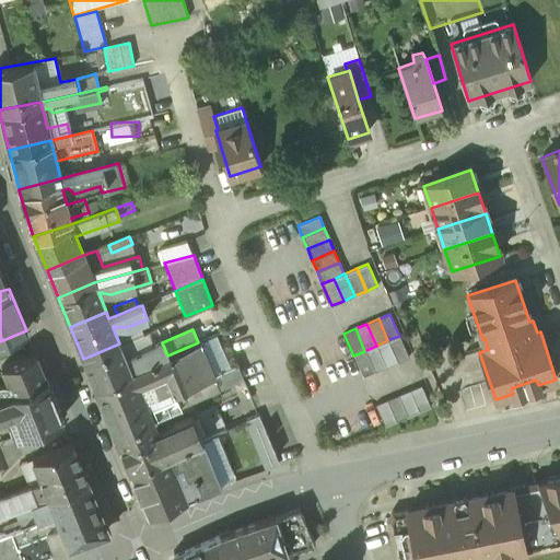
[(399,336),(387,340),(397,363),(409,358),(399,336)]
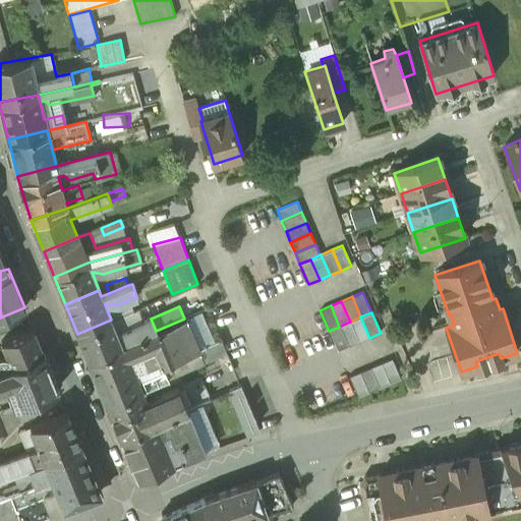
[(360,316),(350,322),(359,342),(369,338),(360,316)]
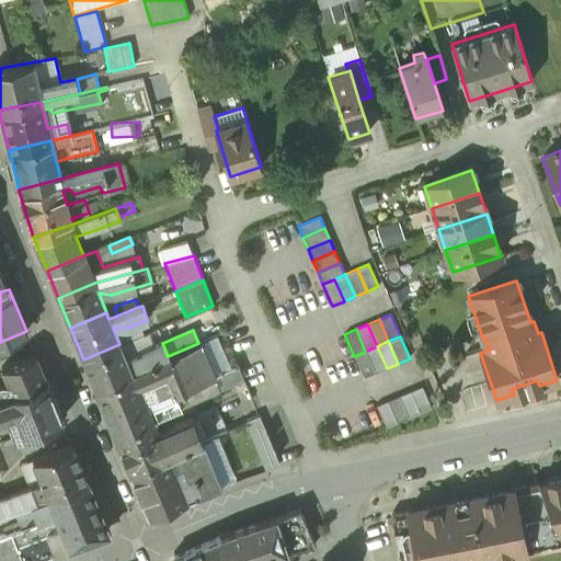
[(168,356),(94,387),(115,436),(153,420),(148,408),(153,405),(155,402),(213,377),(214,377),(214,375),(201,342),(198,343),(168,356)]
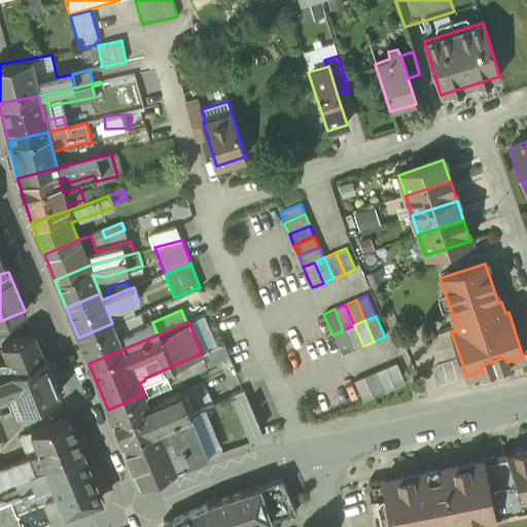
[(112,323),(78,338),(89,363),(157,335),(152,322),(118,338),(112,323)]
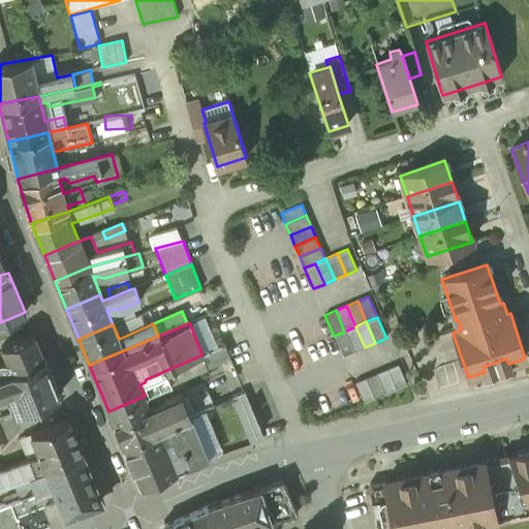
[(365,347),(355,327),(344,332),(353,352),(365,347)]
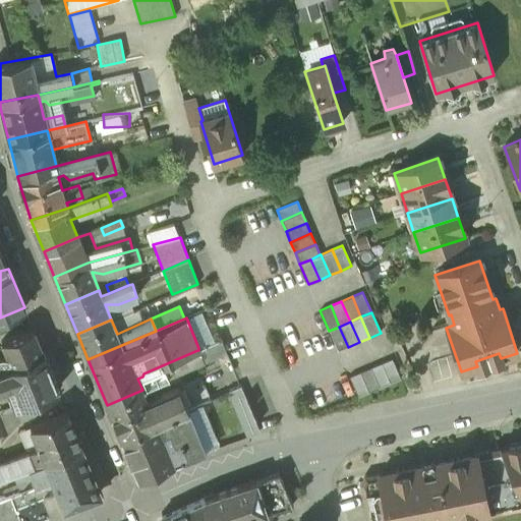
[(339,327),(329,331),(338,351),(348,347),(339,327)]
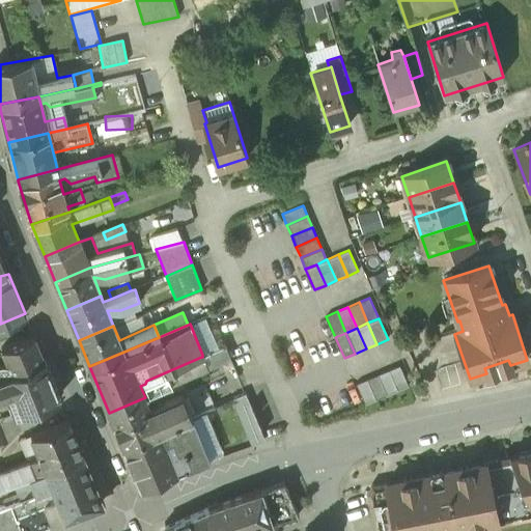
[(33,334),(0,347),(0,350),(5,364),(1,362),(0,362),(0,375),(44,360),(33,334)]
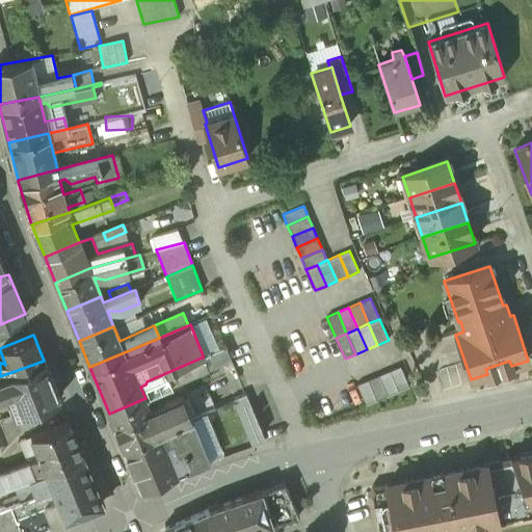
[(224,346),(203,355),(203,357),(202,357),(207,371),(231,361),(224,346)]
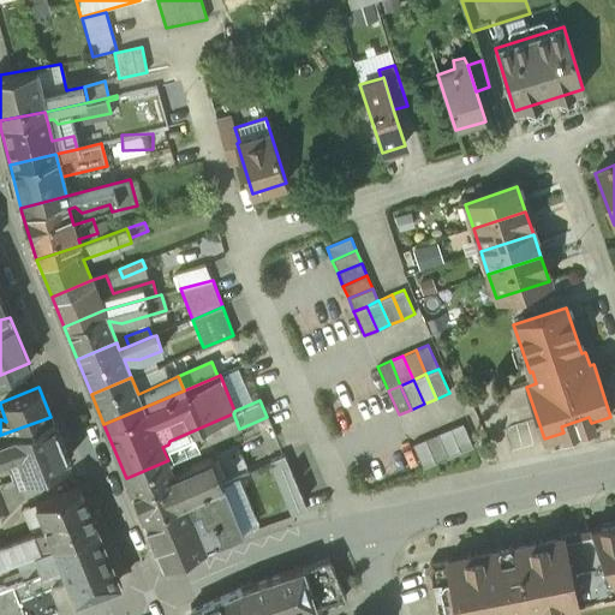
[(0,435),(0,455),(4,454),(6,452),(11,451),(13,457),(9,459),(16,478),(69,459),(51,417),(0,435)]
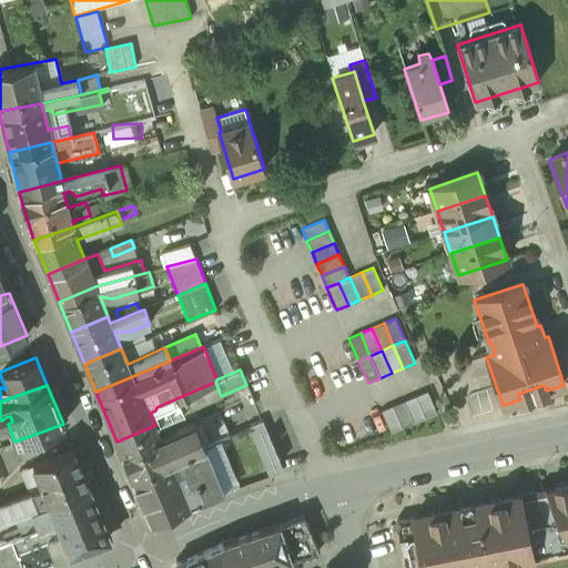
[(427,392),(415,396),(425,418),(436,414),(427,392)]
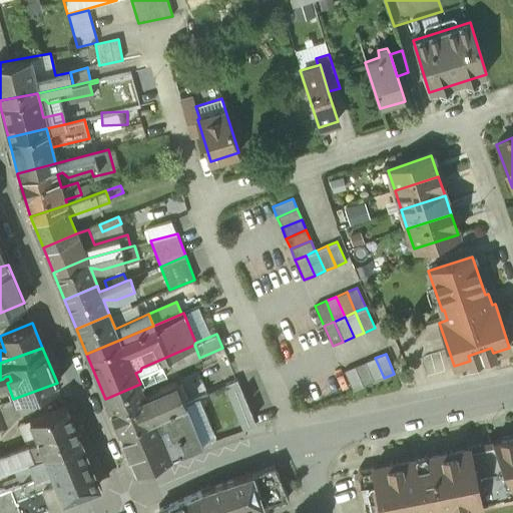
[(375,358),(365,363),(373,383),(384,378),(375,358)]
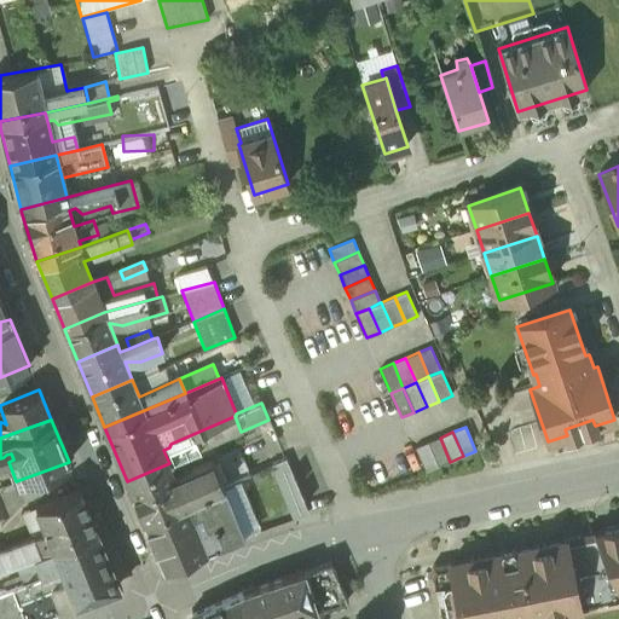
[(440,438),(427,443),(438,467),(450,462),(440,438)]
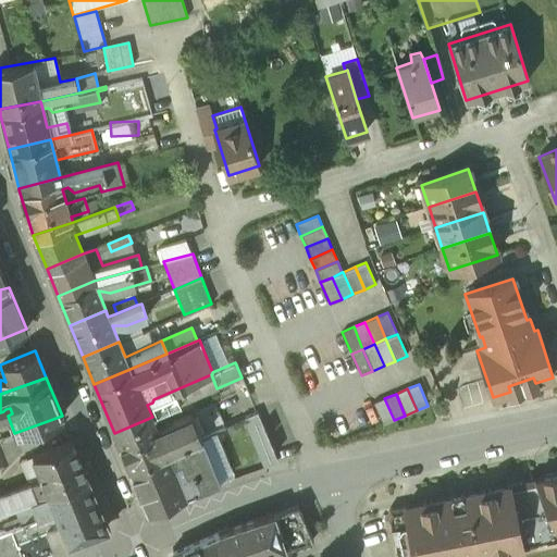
[(384,398),(373,404),(382,425),(394,420),(384,398)]
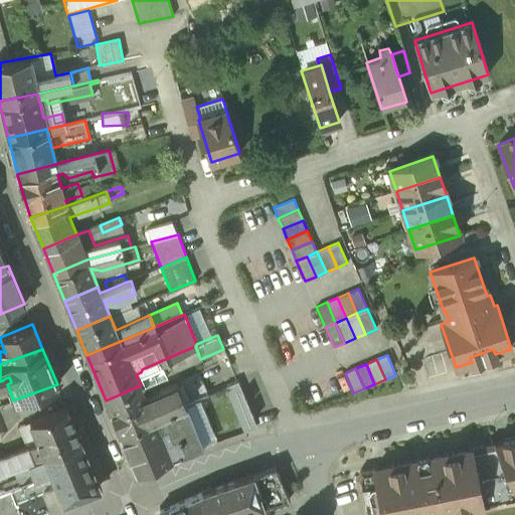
[(198,373),(176,382),(186,404),(207,394),(198,373)]
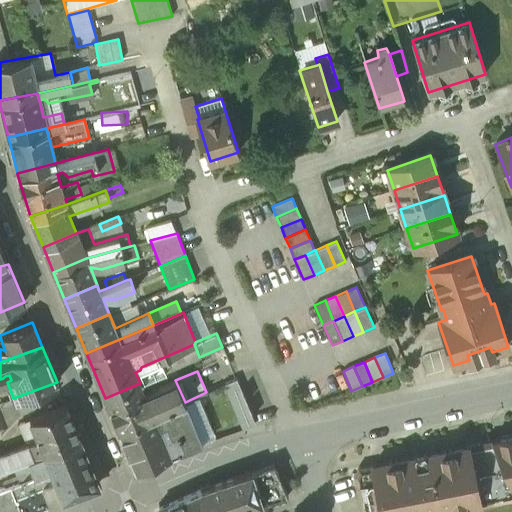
[(140,383),(105,398),(118,431),(185,402),(175,380),(143,394),(142,390),(154,385),(151,378),(140,383)]
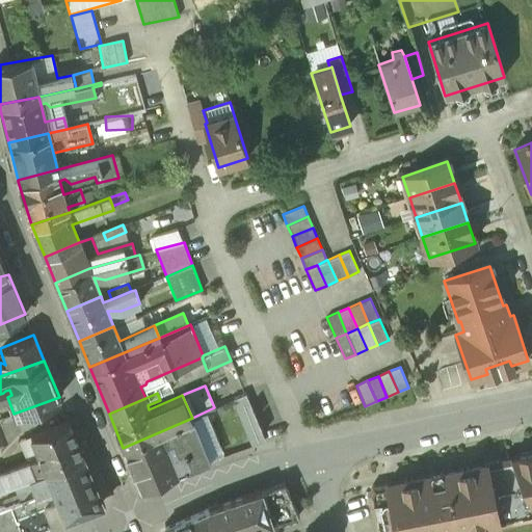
[(265,441),(245,395),(233,400),(253,446),(265,441)]
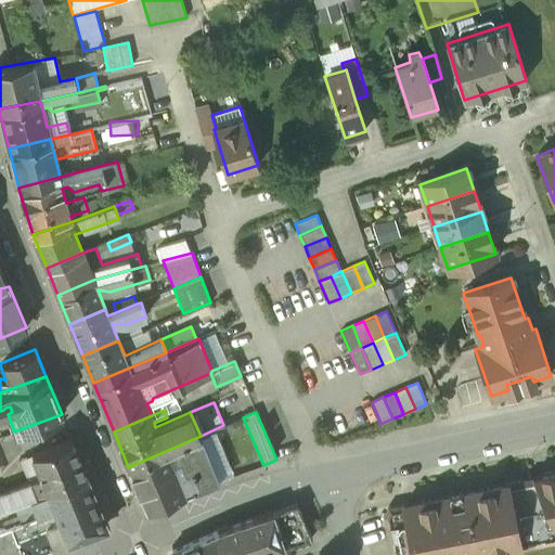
[(201,436),(128,467),(145,510),(182,494),(218,479),(201,436)]
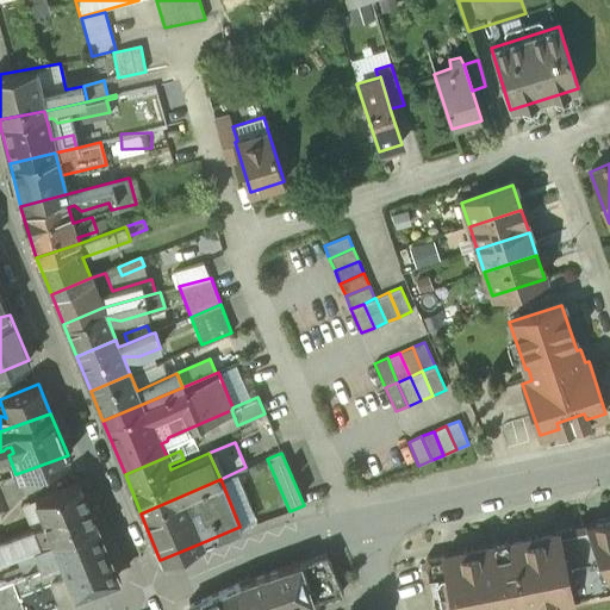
[(78,480),(32,500),(50,541),(95,523),(78,480)]
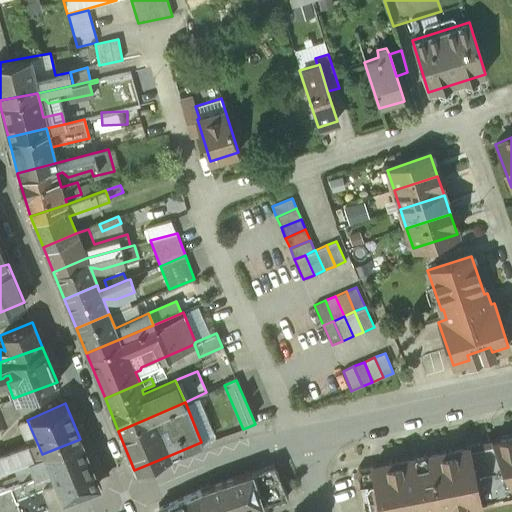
[(511,437),(491,442),(511,492),(511,437)]
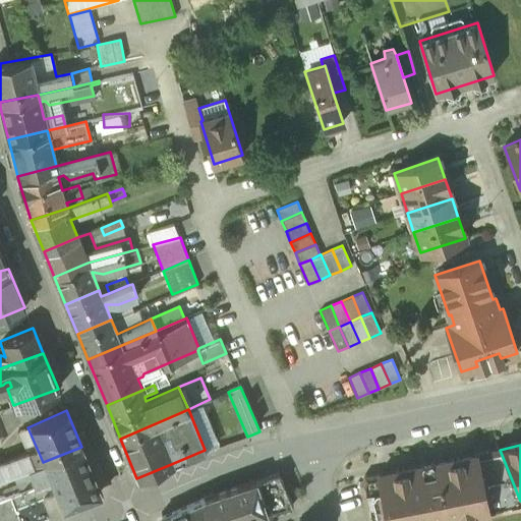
[(36,446),(0,460),(0,477),(2,477),(8,475),(13,473),(43,462),(36,446)]
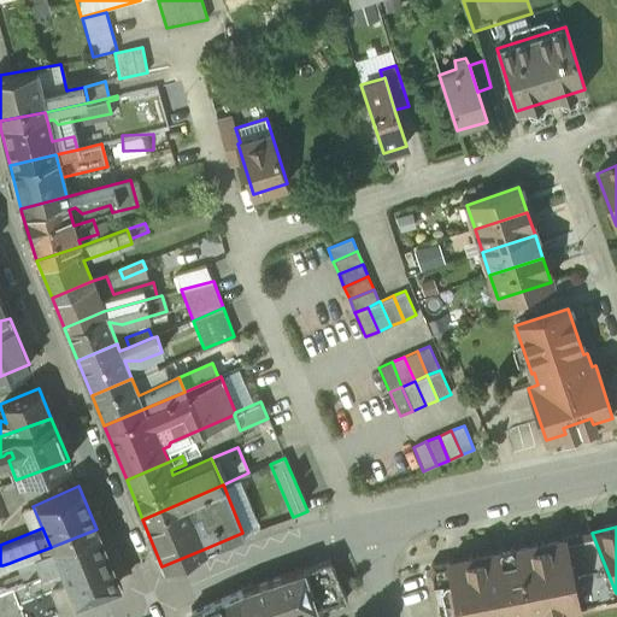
[(0,589),(0,616),(35,616),(118,583),(97,529),(51,547),(16,560),(24,580),(0,589)]
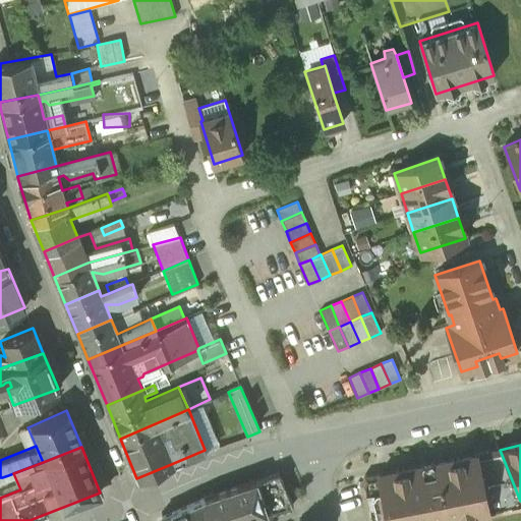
[(475,462),(382,481),(381,475),(364,478),(360,485),(365,510),(370,509),(372,520),(435,520),(436,520),(441,519),(443,520),(457,520),(520,507),(520,501),(500,450),(473,456),(475,462)]
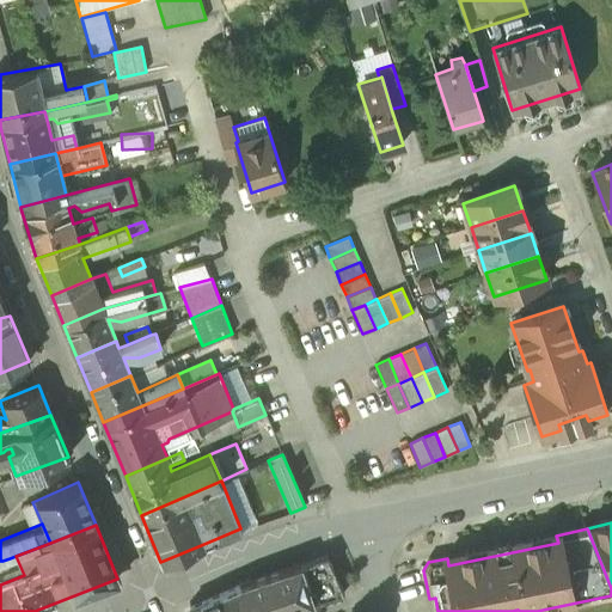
[(325,556),(294,567),(306,604),(343,595),(325,556)]
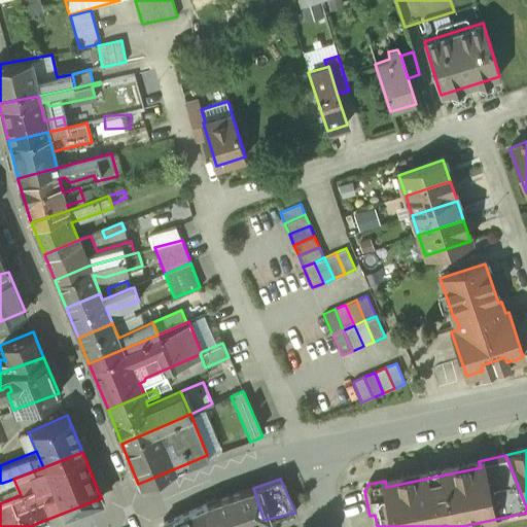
[(253,488),(206,504),(157,525),(157,526),(233,526),(264,520),(253,488)]
